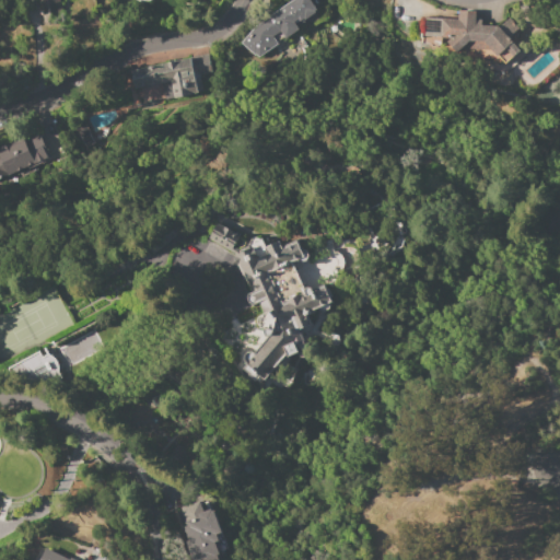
[(58,0),(36,0),(38,8),(37,24),(43,25),(51,23),(53,13),(59,12),(59,3),(58,0)]
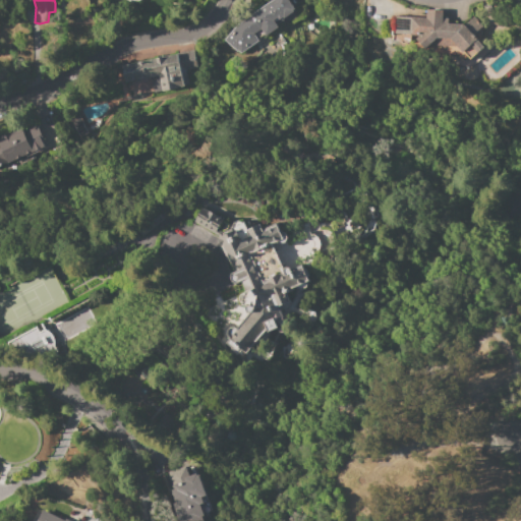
[(272,0),(294,0),(297,3),(293,6),(295,9),(281,18),(282,20),(276,24),(278,26),(266,36),(261,29),(253,34),(257,41),(240,54),(223,41),(237,24),(247,16),(272,0)]
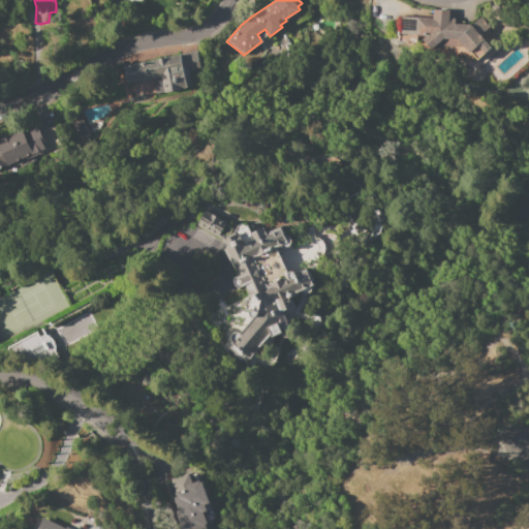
[(463,48),(437,47),(437,44),(431,50),(424,42),(398,41),(399,17),(432,18),(432,9),(448,10),(448,19),(455,19),(455,24),(471,25),(480,16),(490,26),(479,35),(491,49),(485,55),(476,47),(468,54),(463,48)]
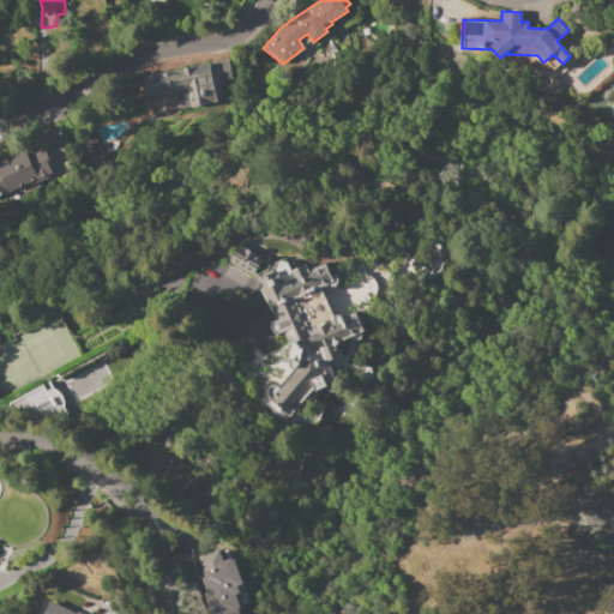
[(143,77),(229,60),(233,79),(220,83),(223,101),(190,107),(186,89),(146,97),(143,77)]
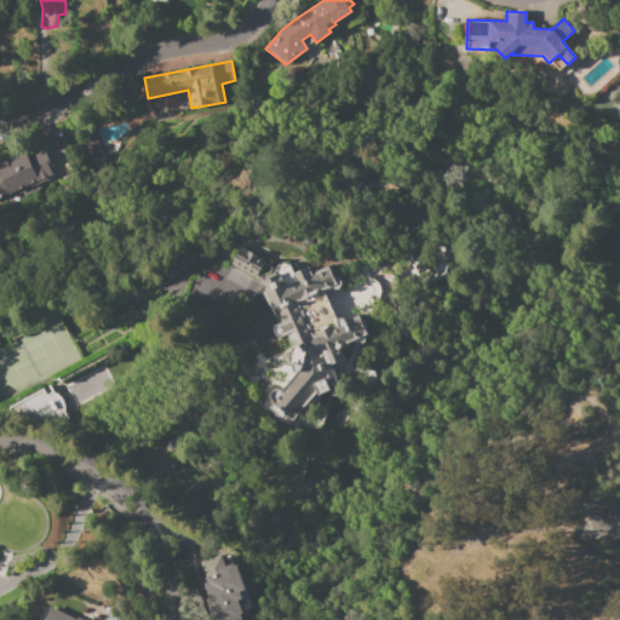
[(0,161),(11,158),(12,159),(42,147),(55,174),(0,197),(0,161)]
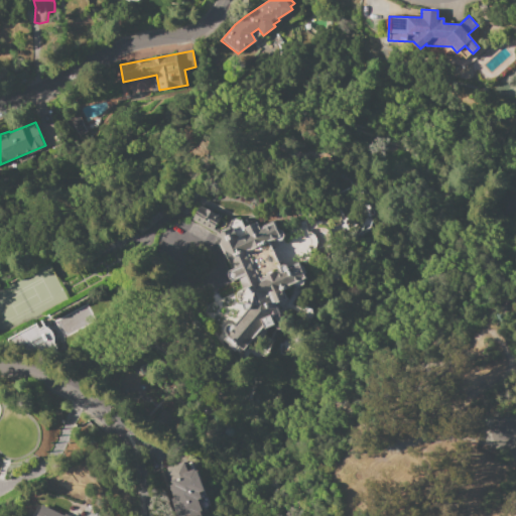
[(265,329),(264,326),(239,355),(222,340),(226,335),(225,333),(224,329),(228,325),(232,325),(233,326),(247,309),(244,309),(243,306),(244,303),(240,302),(240,300),(239,299),(241,291),(240,289),(243,288),(238,279),(232,281),(232,280),(229,279),(228,275),(229,274),(228,271),(231,270),(215,236),(217,235),(191,220),(200,206),(220,218),(215,226),(224,232),(231,229),(229,225),(231,222),(235,220),(239,221),(241,220),(244,228),(257,222),(260,228),(274,222),(280,235),(246,251),(259,279),(279,270),(278,268),(279,267),(280,266),(281,265),(283,265),(285,265),(286,265),(287,266),(297,262),(305,278),(281,290),(285,298),(271,304),(277,309),(282,321),(265,329)]
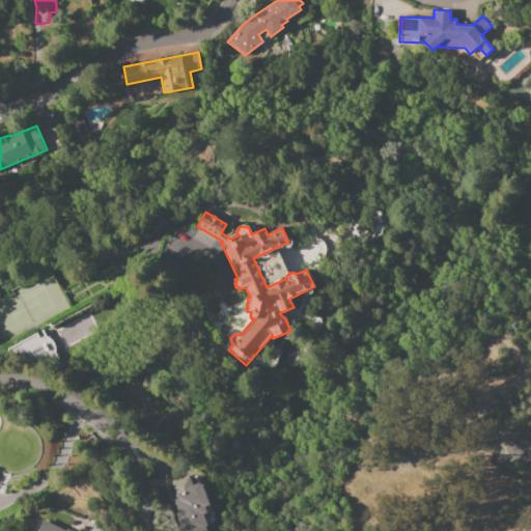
[(5,348),(37,333),(40,338),(88,313),(98,331),(64,348),(66,354),(21,378),(5,348)]
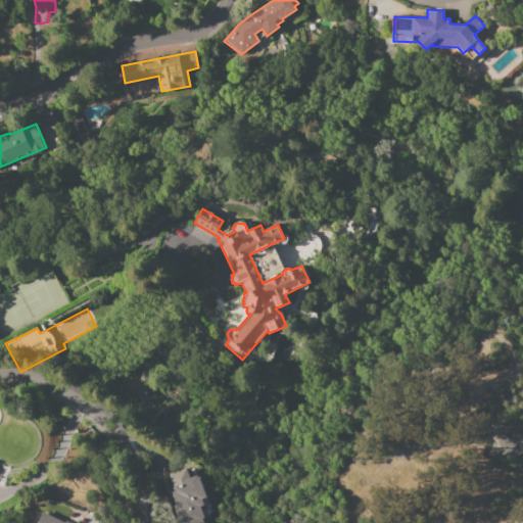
[(168,474),(186,468),(189,478),(198,475),(206,497),(201,498),(203,506),(202,506),(204,515),(205,520),(203,521),(203,522),(190,522),(187,522),(179,522),(176,512),(177,511),(171,491),(174,490),(168,474)]
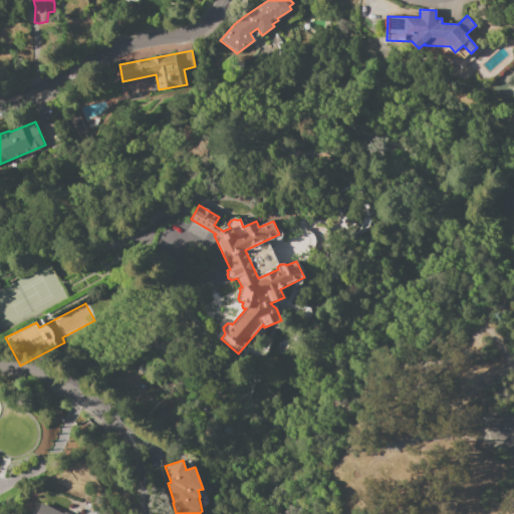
[(35,513),(41,503),(63,513),(64,511),(69,513),(35,513)]
